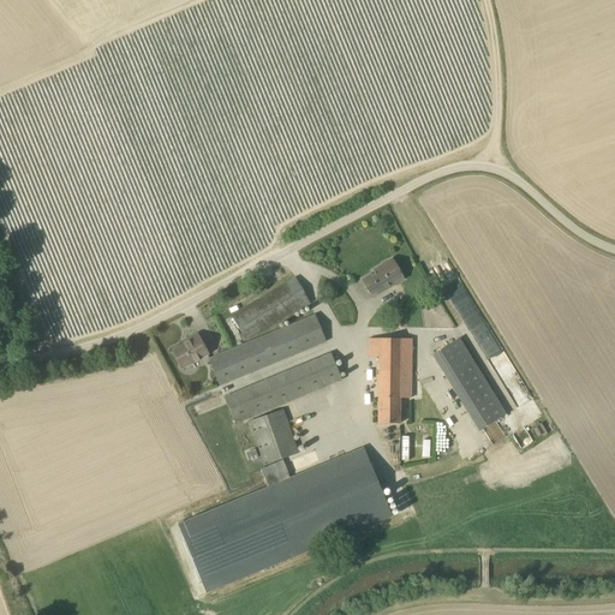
[(371,298),(404,279),(392,258),(378,267),(380,269),(362,280),(371,298)]
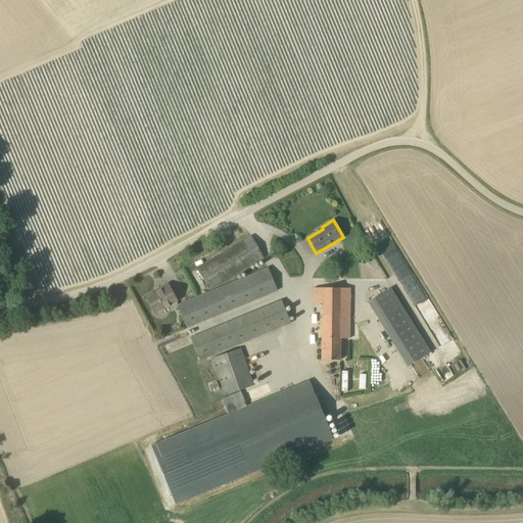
[(251,236),(198,268),(211,289),(264,257),(251,236)]
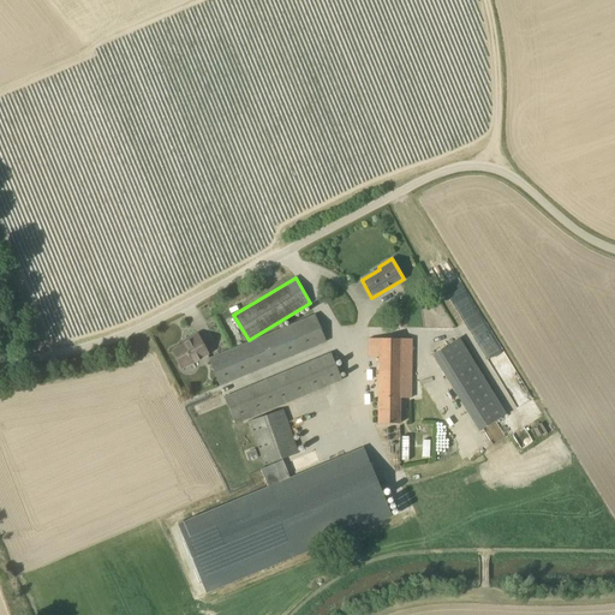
[(326,340),(315,315),(209,359),(220,386),(326,340)]
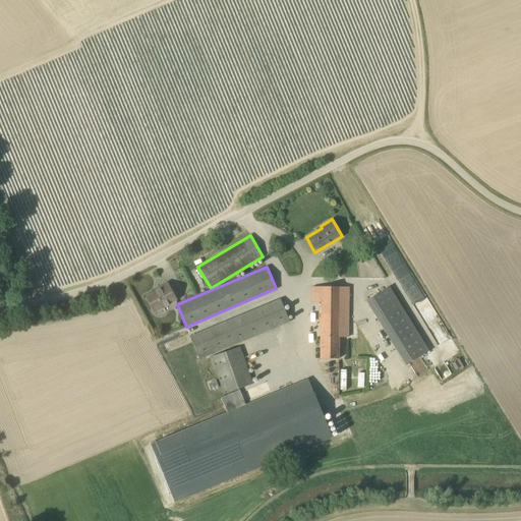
[(154,312),(176,300),(167,283),(158,288),(159,290),(146,297),(154,312)]
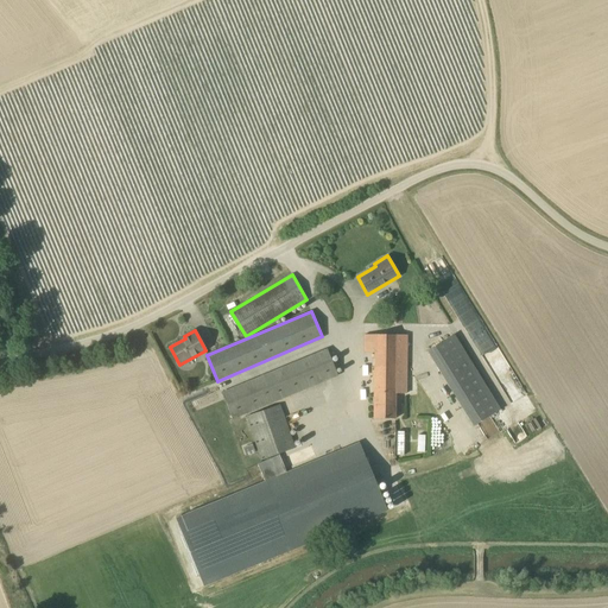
[(473,425),(499,410),(454,334),(426,350),(473,425)]
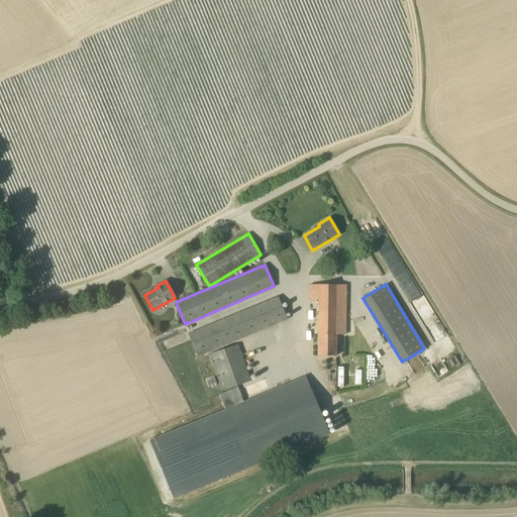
[(345,287),(339,287),(312,287),(312,299),(317,299),(317,356),(336,356),(337,335),(345,335),(345,296),(345,287)]
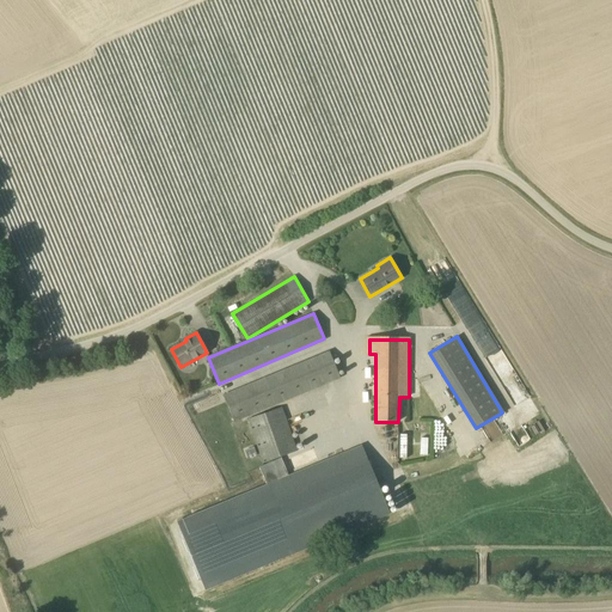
[(329,352),(224,396),(236,422),(341,377),(329,352)]
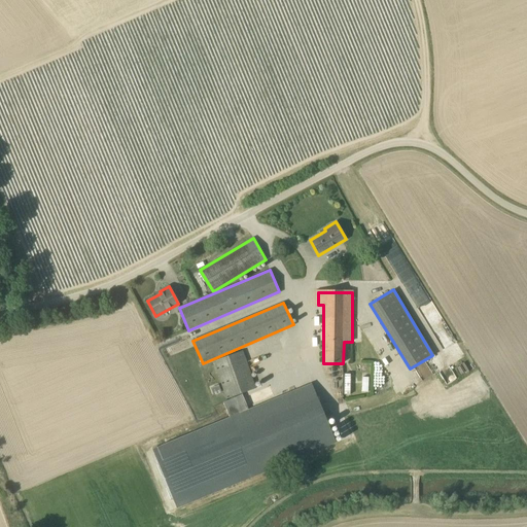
[(243,351),(214,362),(227,398),(240,393),(256,388),(243,351)]
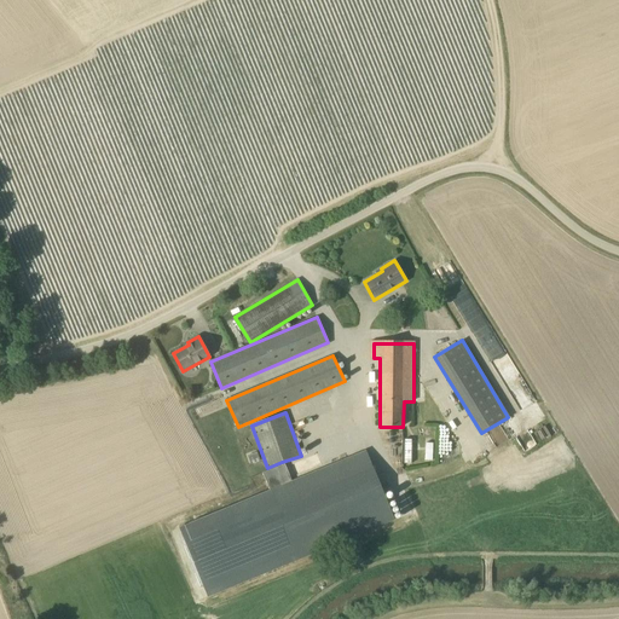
[(284,463),(262,473),(270,490),(179,527),(208,597),(394,520),(365,450),(291,481),(284,463)]
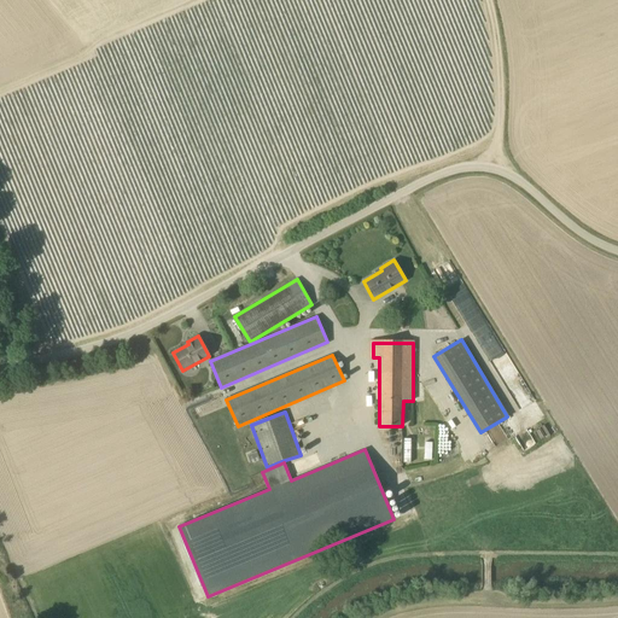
All buildings are outlined.
